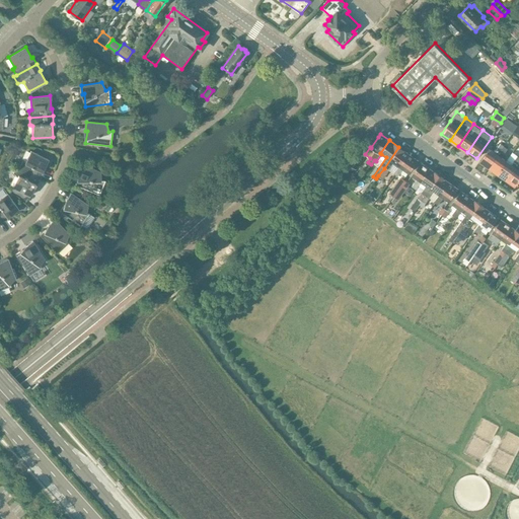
[(490,167),(504,146),(501,143),(495,152),(489,148),(480,161),(490,167)]
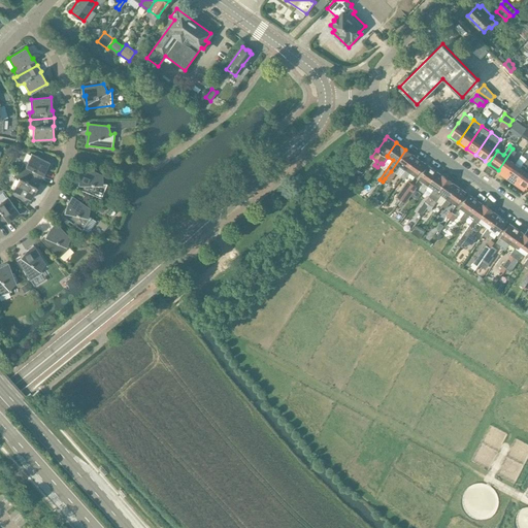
[(516,163),(510,160),(517,151),(513,149),(498,170),(506,176),(516,163)]
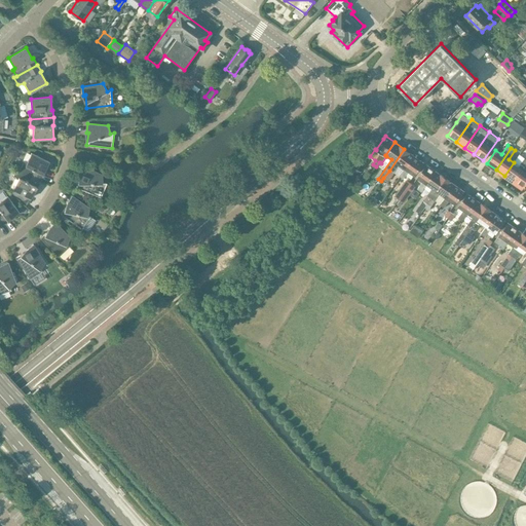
[(387,181),(399,164),(404,168),(405,170),(414,156),(404,149),(389,171),(383,178),(387,181)]
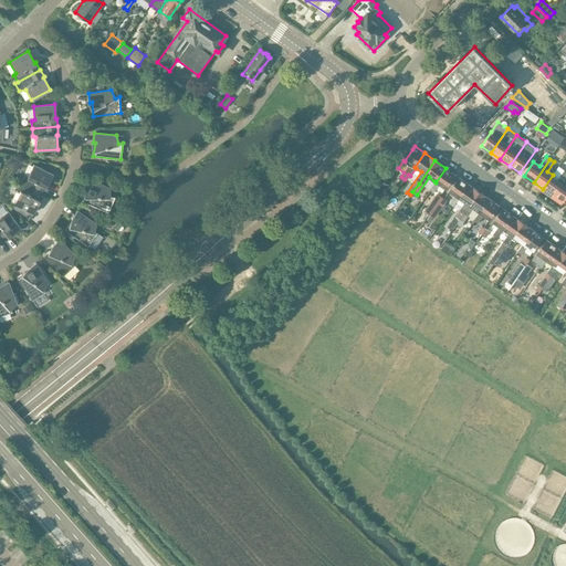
[(45,186),(52,174),(33,165),(27,176),(24,176),(21,182),(20,182),(43,195),(46,187),(45,186)]
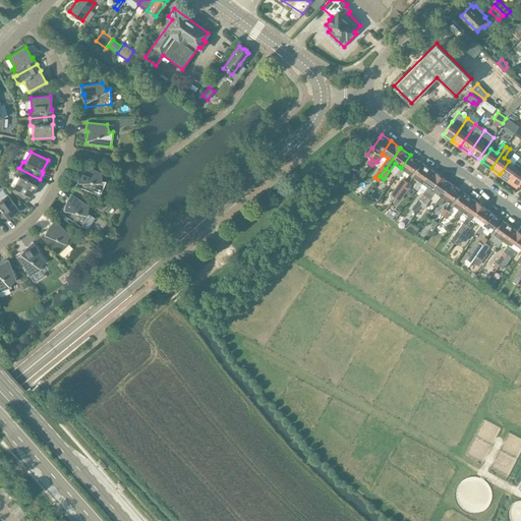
[(357,170),(366,157),(359,153),(350,165),(357,170)]
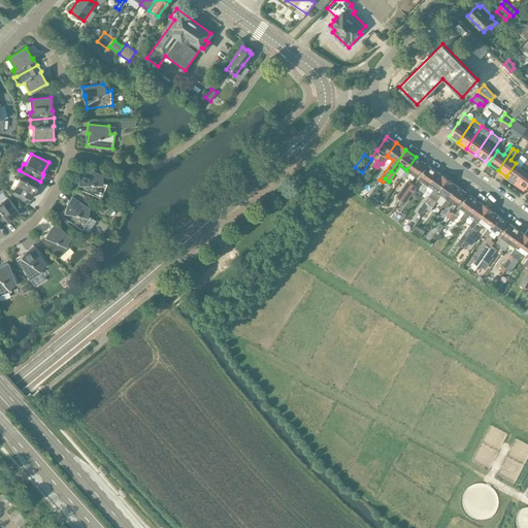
[(415,176),(424,163),(416,157),(406,170),(405,169),(400,176),(404,179),(409,172),(415,176)]
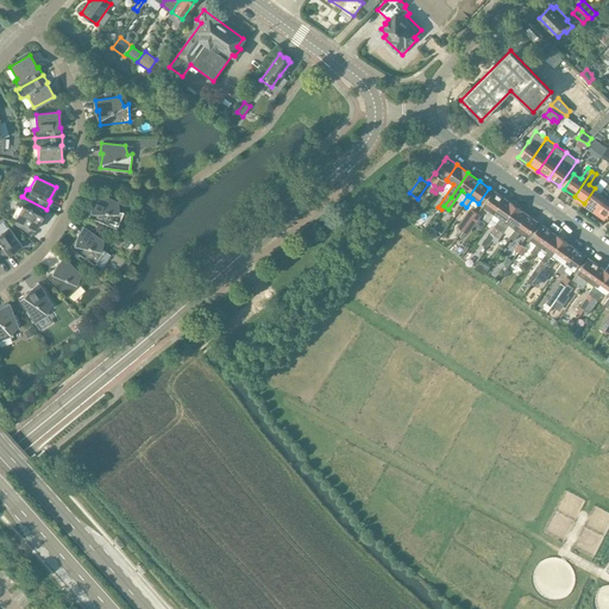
[(594,211),(608,188),(608,183),(607,182),(600,193),(595,188),(584,203),(594,211)]
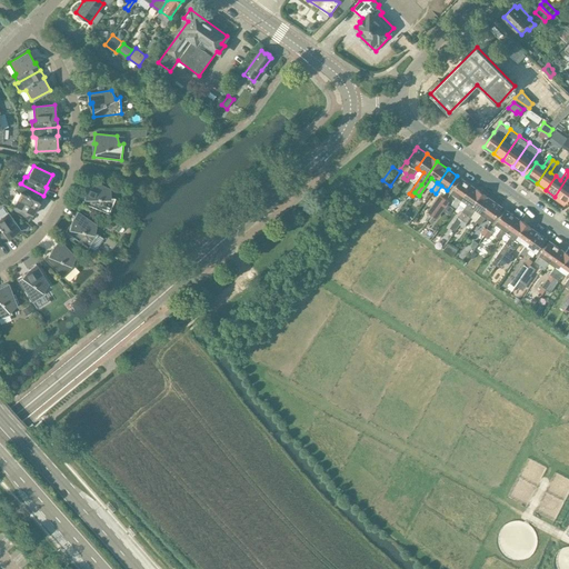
[(565,203),(568,197),(568,176),(555,197),(565,203)]
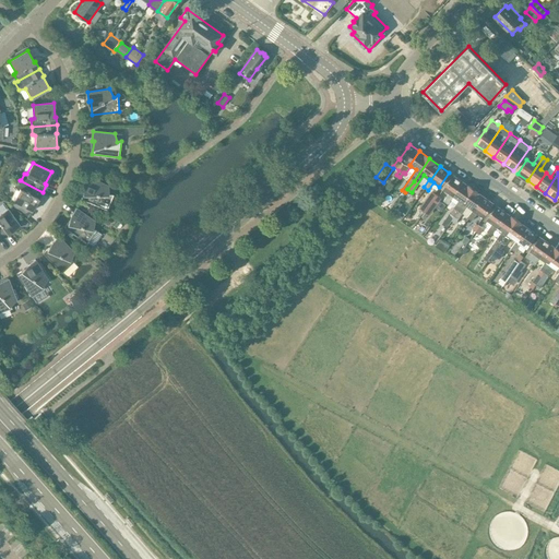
[(452,195),(462,181),(453,175),(443,189),(449,193),(443,201),(448,204),(453,197),(452,195)]
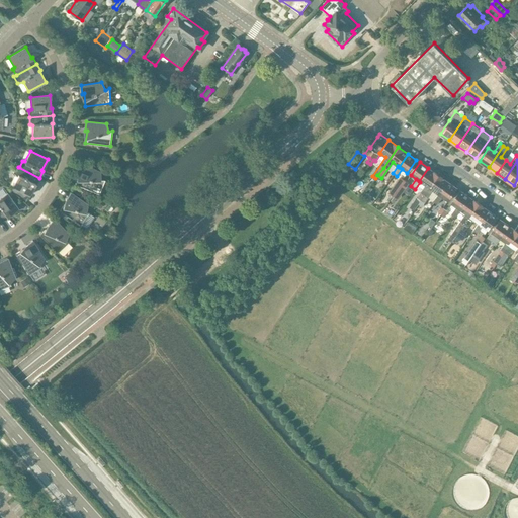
[(99,180),(100,171),(80,163),(77,172),(79,172),(74,184),(97,194),(103,180),(99,180)]
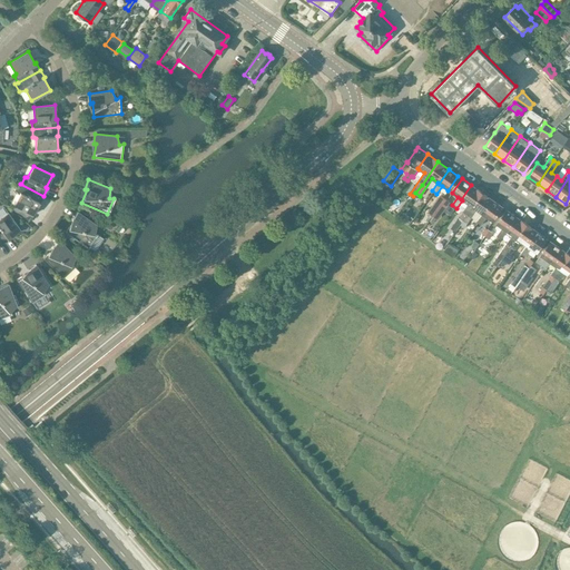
[(40,204),(43,196),(20,184),(21,184),(18,183),(15,189),(19,195),(13,205),(32,215),(38,203),(40,204)]
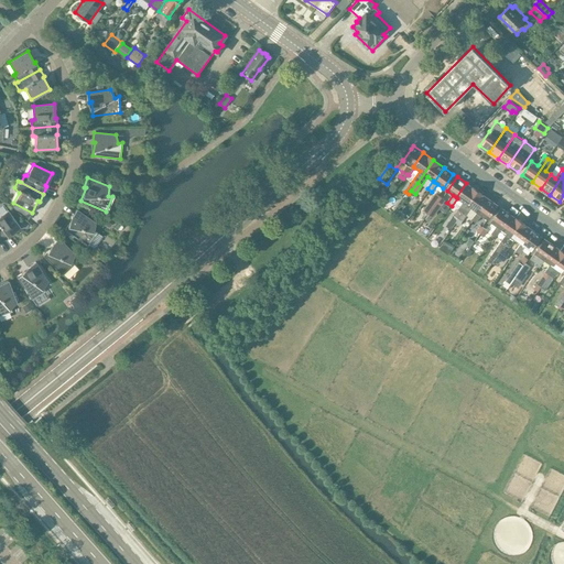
[(456,220),(477,191),(466,183),(456,197),(457,198),(463,202),(457,209),(458,210),(453,218),(452,217),(446,226),(449,228),(456,219),(456,220)]
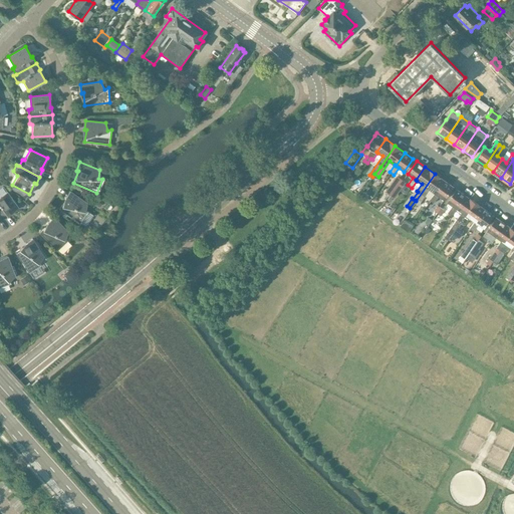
[(420,206),(421,201),(430,189),(435,193),(436,194),(445,181),(435,174),(416,201),(417,201),(411,209),(415,212),(420,206)]
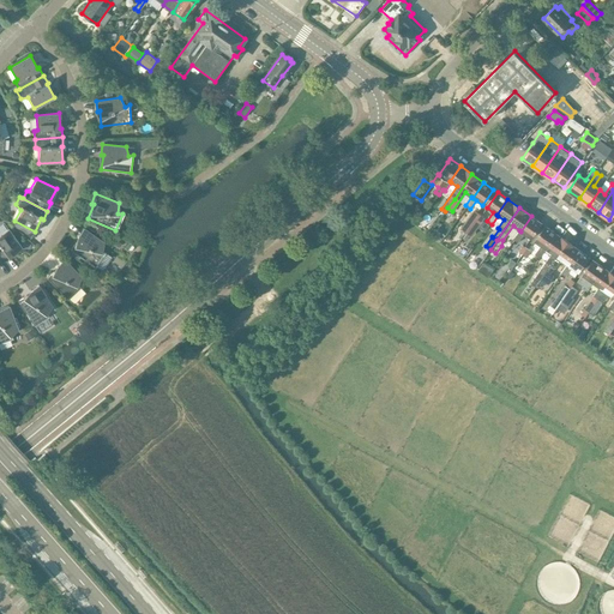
[(465,233),(479,215),(474,211),(461,229),(465,233)]
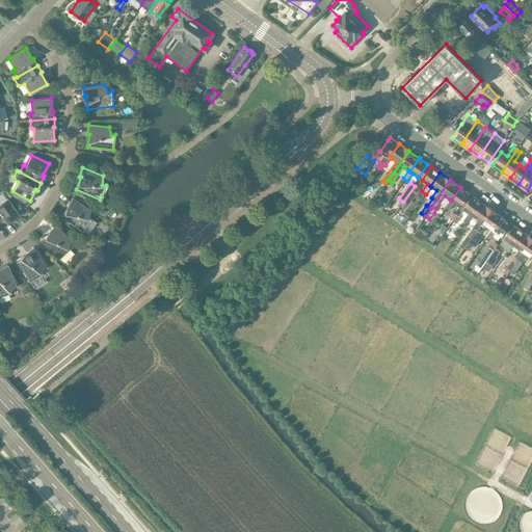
[(407,205),(419,188),(415,186),(403,202),(407,205)]
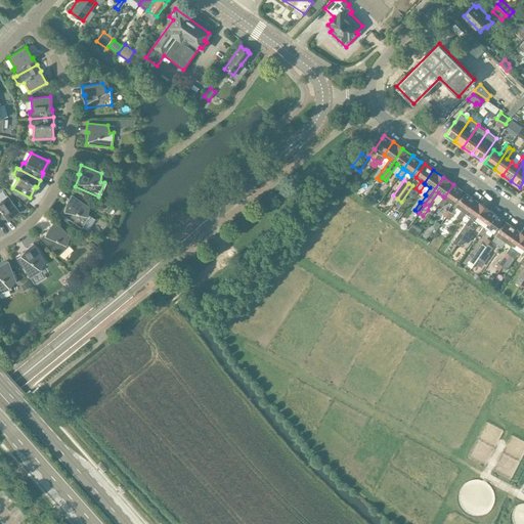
[(452,204),(462,190),(453,184),(444,198),(443,197),(438,204),(442,207),(447,200),(452,204)]
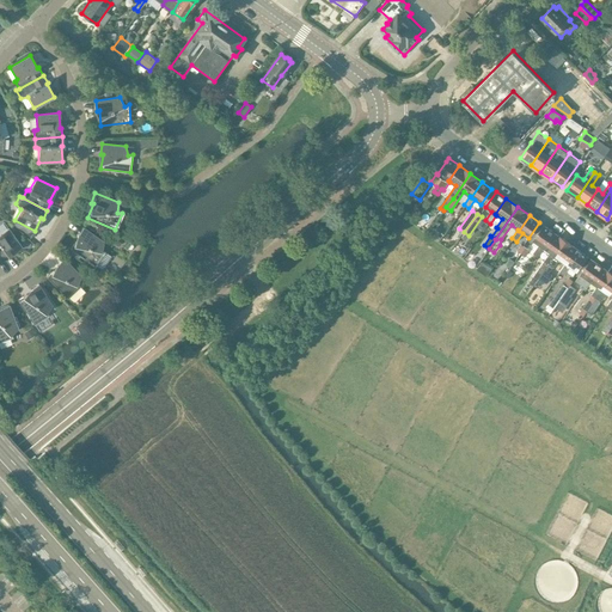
[(542,248),(554,232),(544,225),(532,240),(539,245),(533,254),(538,257),(544,249),(542,248)]
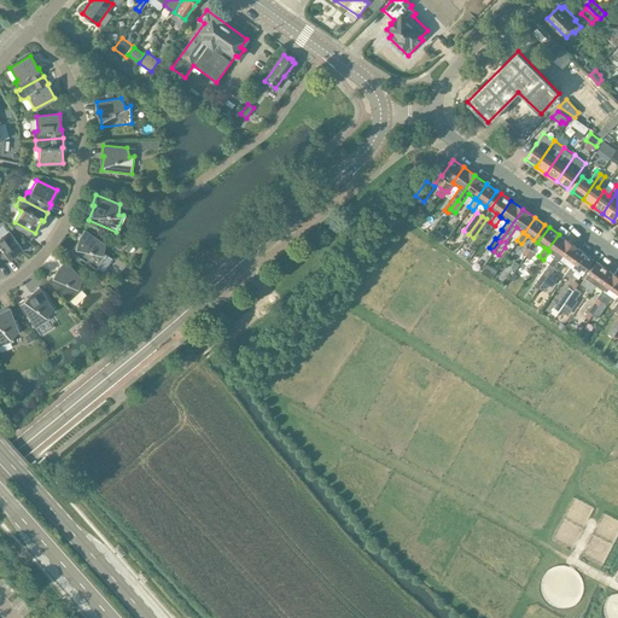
[(101,252),(104,244),(83,229),(77,238),(79,239),(70,252),(95,269),(106,254),(101,252)]
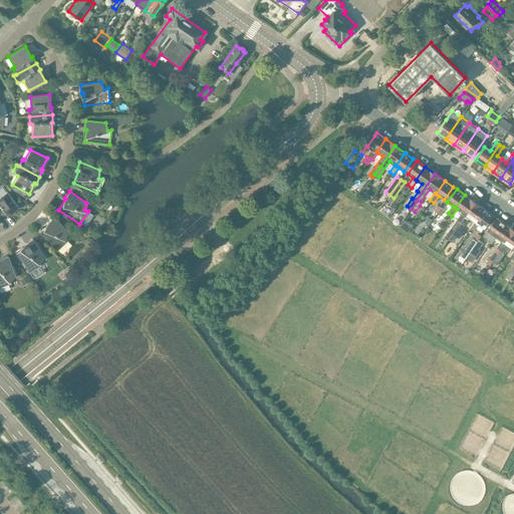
[(17,207),(6,192),(0,196),(0,217),(2,220),(8,215),(7,214),(17,207)]
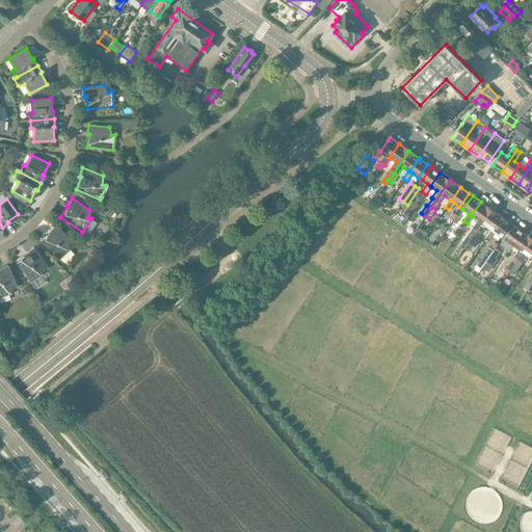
[(461,243),(459,246),(463,249),(466,246),(474,234),(491,209),(481,202),(471,215),(473,216),(478,219),(461,243)]
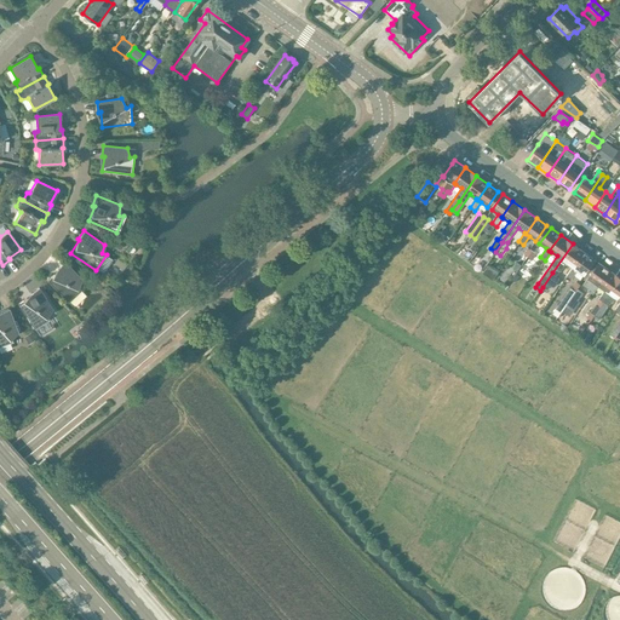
[(554,287),(560,279),(556,276),(566,263),(572,267),(573,268),(585,252),(573,244),(552,273),(543,287),(547,290),(551,285),(554,287)]
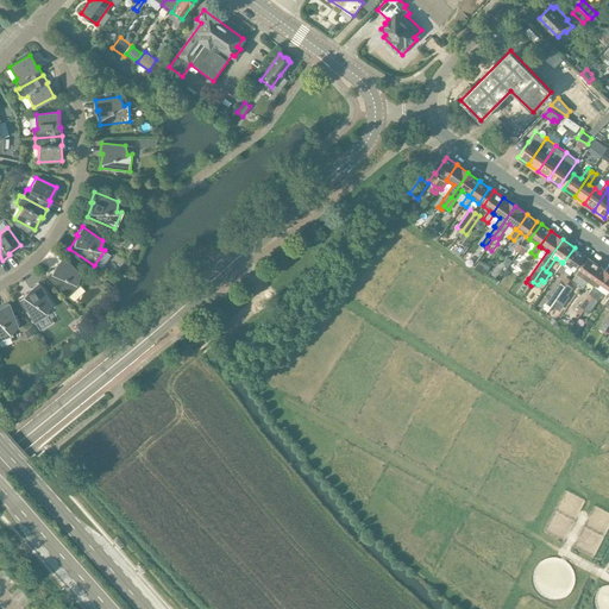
[(573,270),(584,255),(575,248),(563,263),(562,262),(556,270),(560,274),(566,265),(573,270)]
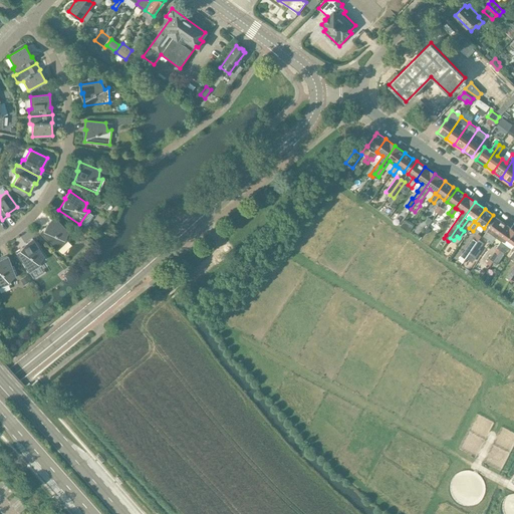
[(64,239),(67,231),(53,216),(46,223),(48,224),(39,233),(56,251),(67,240),(64,239)]
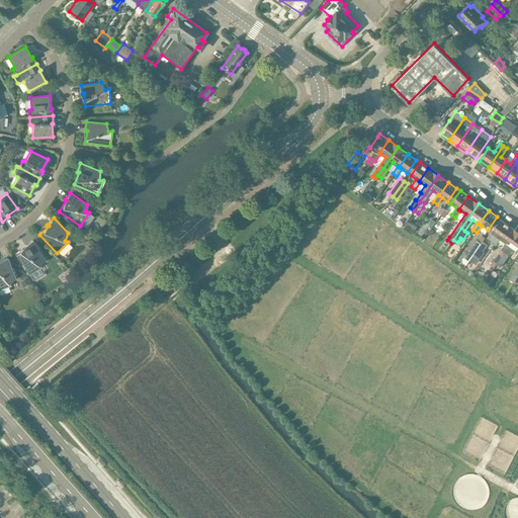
[(500,238),(509,226),(500,219),(487,238),(492,241),(491,243),(495,246),(500,239),(500,238)]
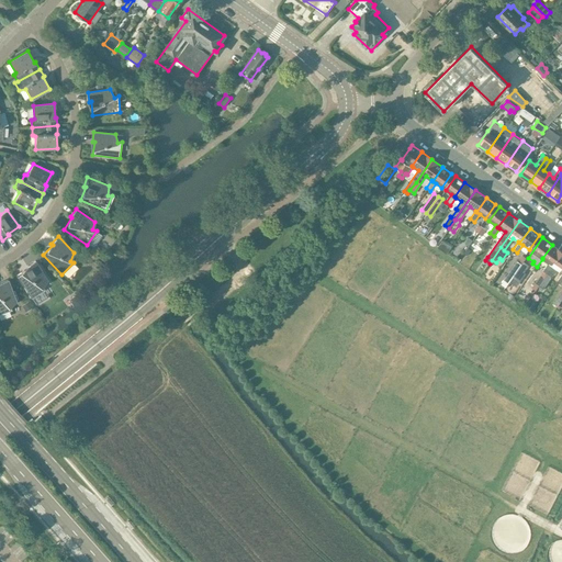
[(535,282),(531,287),(536,289),(539,284),(561,251),(552,245),(542,258),(542,259),(548,262),(535,282)]
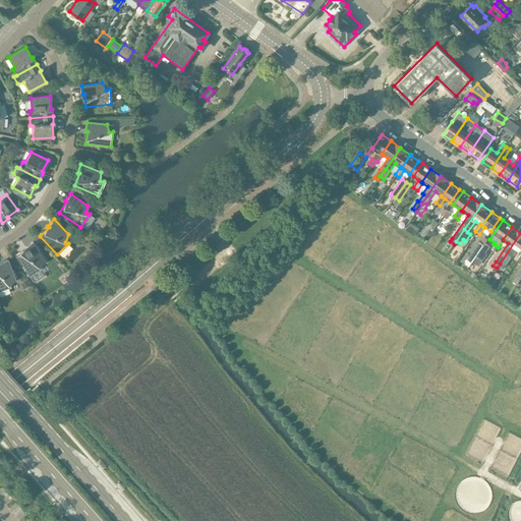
[(516,249),(520,252),(520,233),(500,264),(504,267),(516,249)]
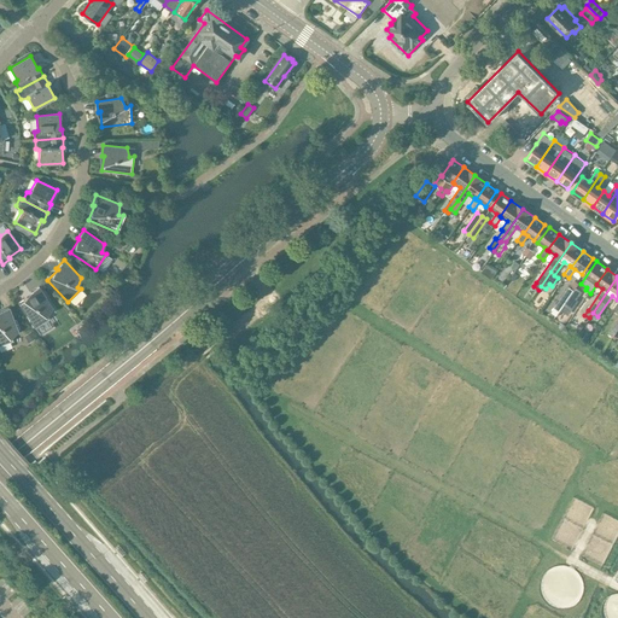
[(565,302),(577,284),(573,281),(561,298),(565,302)]
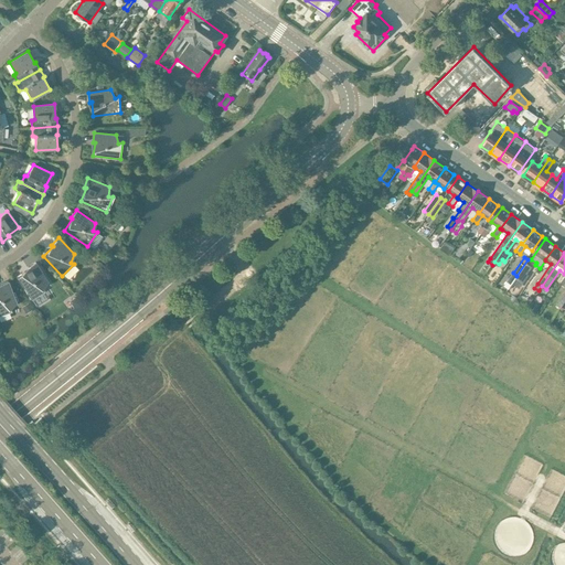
[(48,281),(35,262),(27,267),(28,269),(17,277),(31,300),(45,291),(42,289),(48,281)]
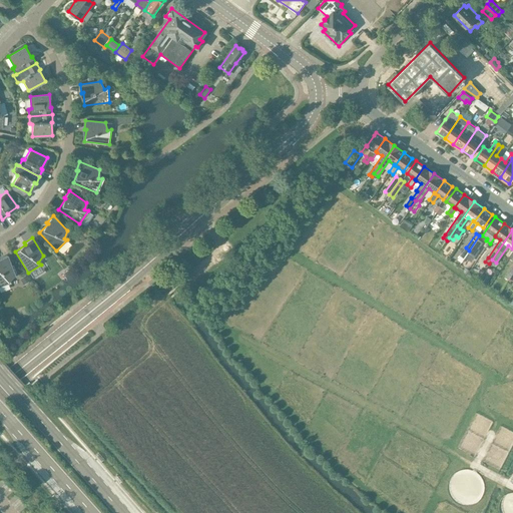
[(478,239),(468,252),(474,257),(479,249),(477,248),(482,242),(478,239)]
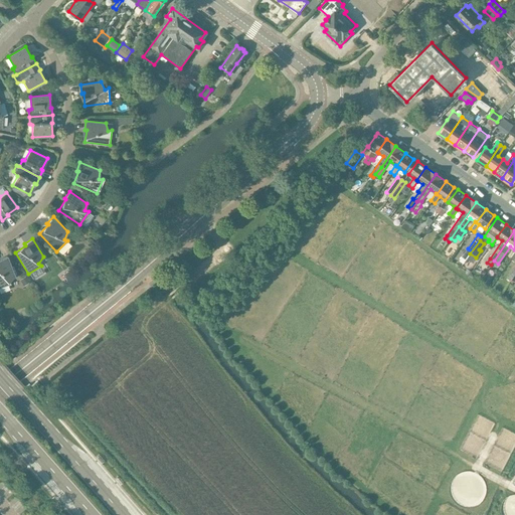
[(14,276),(7,256),(0,259),(0,288),(11,284),(8,282),(14,276)]
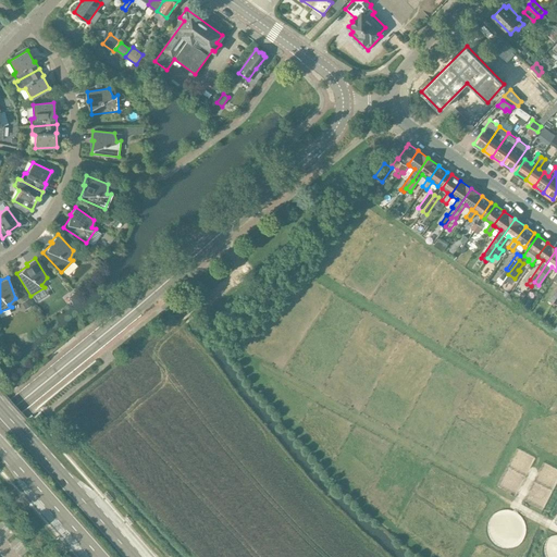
[(73,292),(69,296),(74,302),(78,299),(73,292)]
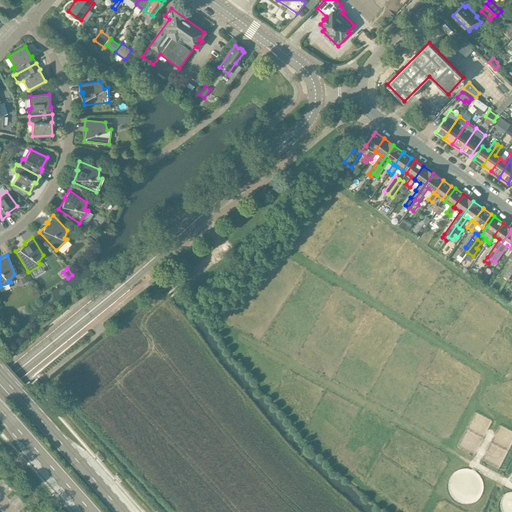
[(29,280),(25,275),(20,278),(23,283),(29,280)]
